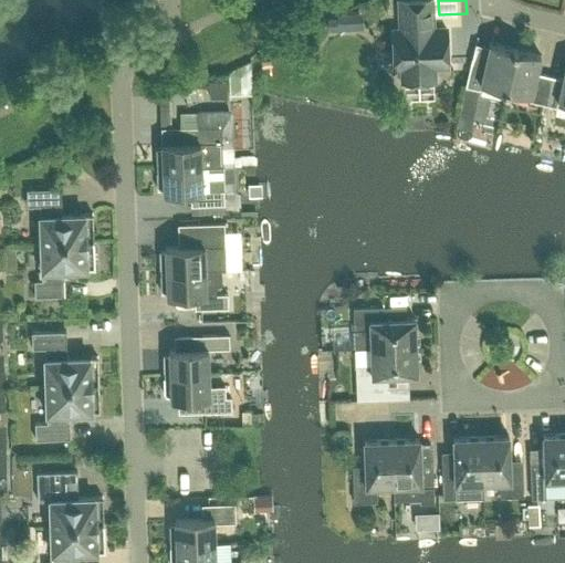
[(403,70),(404,83),(435,81),(433,69),(448,68),(447,31),(432,31),(431,1),(400,2),(401,32),(394,32),(395,70),(403,70)]
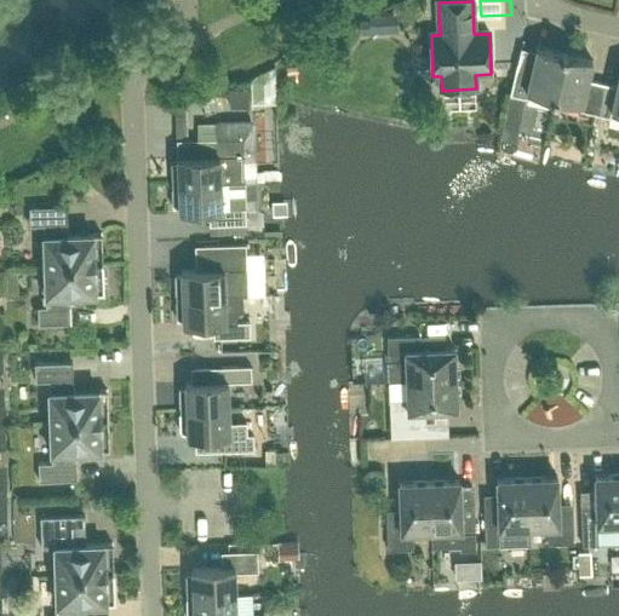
[(371,23),(361,23),(361,38),(394,36),(393,17),(372,17),(371,17),(371,18),(371,23)]
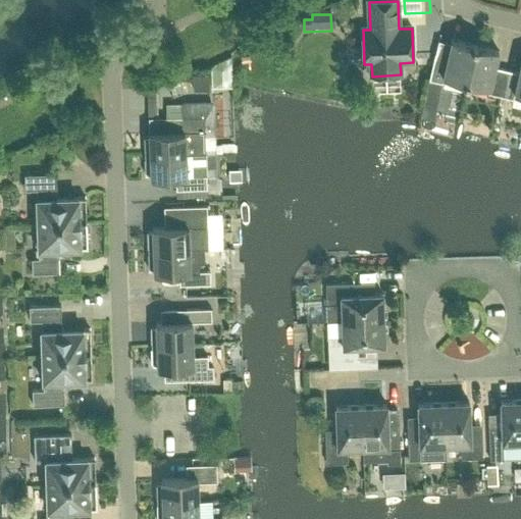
[(444,79),(467,84),(475,47),(452,41),(451,45),(439,42),(436,55),(435,55),(429,81),(441,84),(443,84),(444,79)]
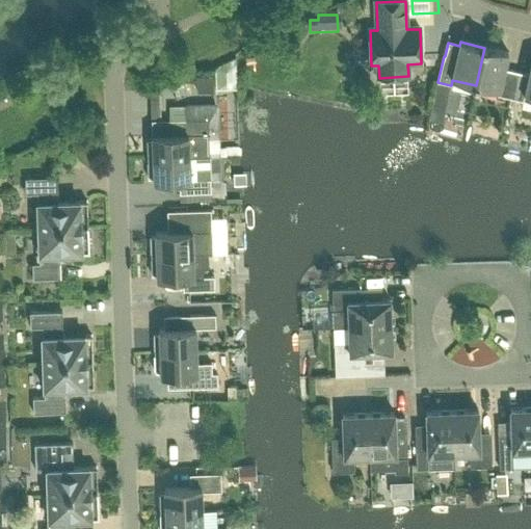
[(499,91),(498,97),(510,100),(516,73),(504,70),(508,53),(484,48),(476,85),(499,91)]
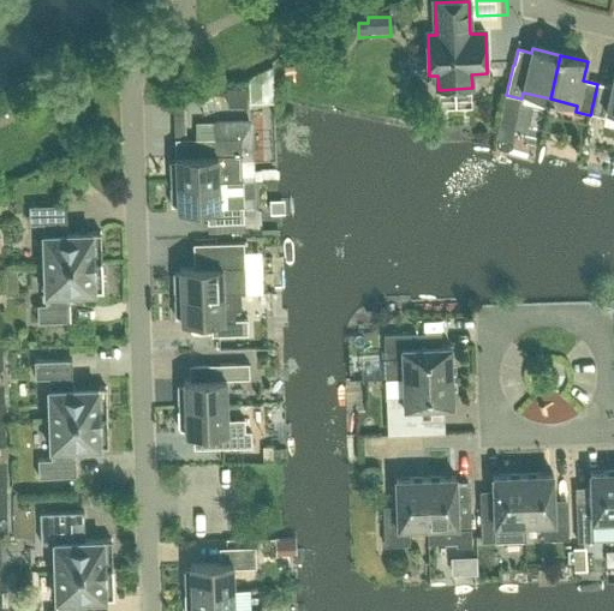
[(590,115),(604,118),(607,112),(613,113),(613,79),(612,88),(597,84),(590,115)]
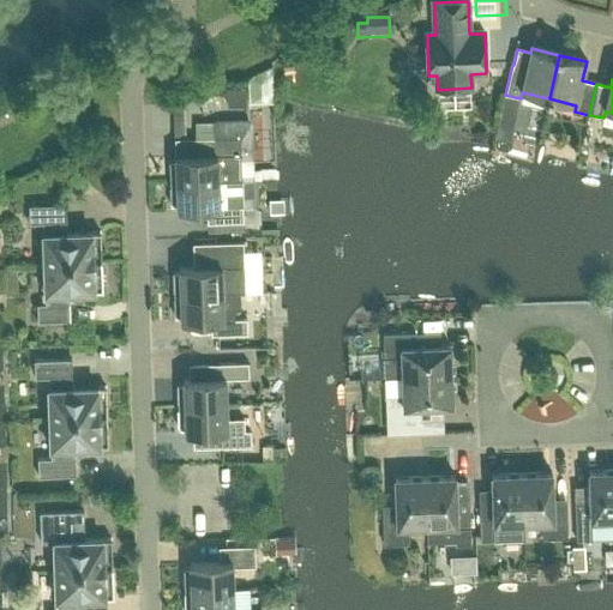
[(228,107),(247,107),(247,89),(228,89),(228,107)]
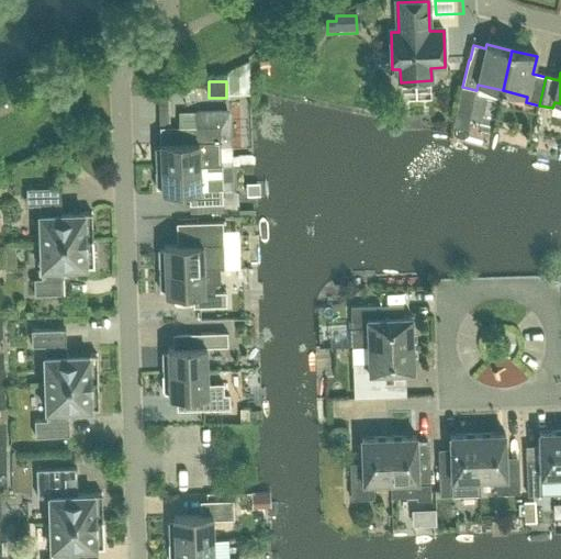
[(462,87),(460,100),(472,103),(475,90),(462,87)]
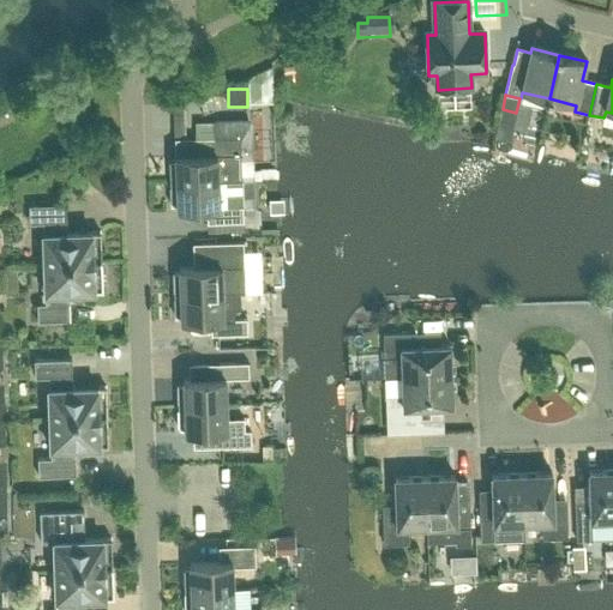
[(170,163),(170,185),(220,183),(242,182),(241,138),(216,139),(212,139),(212,157),(176,158),(176,162),(170,163)]
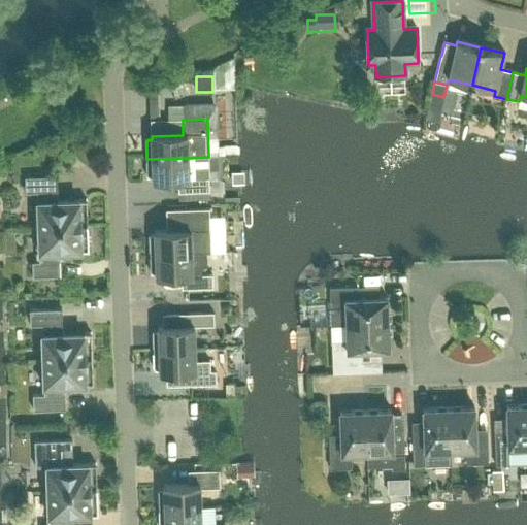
[(208,157),(189,158),(146,159),(147,178),(153,178),(153,182),(185,181),(185,194),(209,193),(209,179),(208,157)]
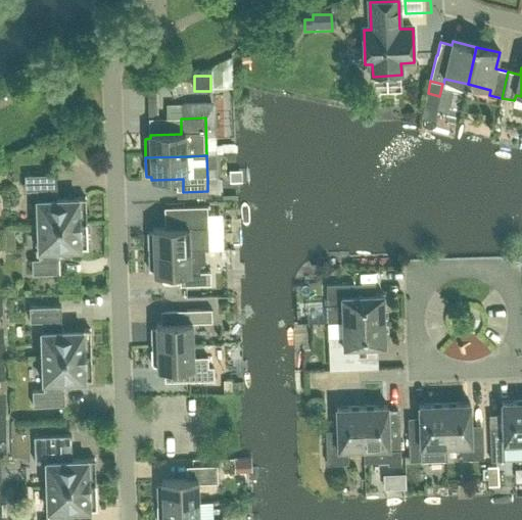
[(87,224),(86,199),(58,200),(57,176),(26,177),(26,192),(37,191),(37,200),(38,226),(87,224)]
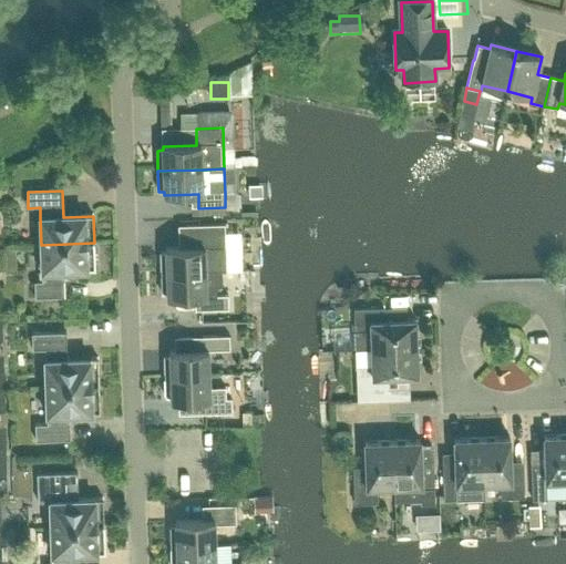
[(206,273),(223,272),(227,272),(225,225),(185,226),(186,249),(166,249),(166,254),(161,254),(162,275),(206,273)]
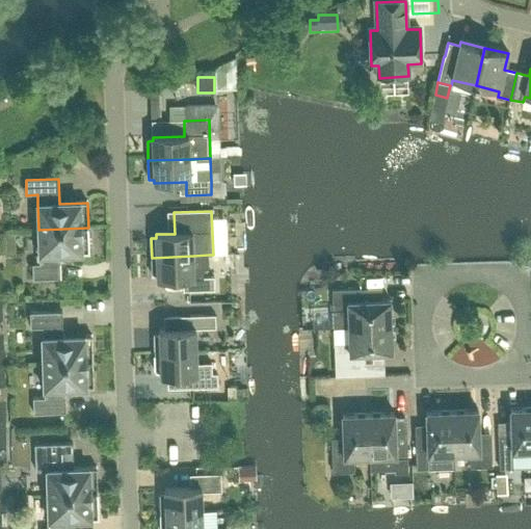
[(217,253),(235,253),(235,213),(217,213),(217,253)]
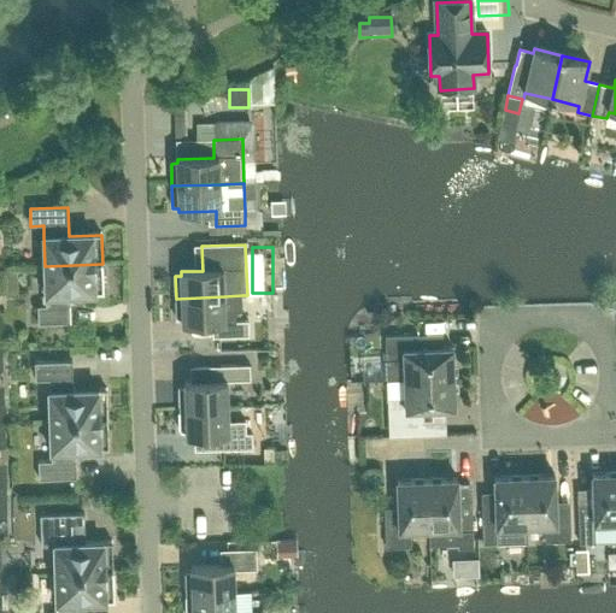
[(70,295),(104,294),(103,264),(45,266),(46,296),(47,307),(37,307),(39,325),(71,324),(70,295)]
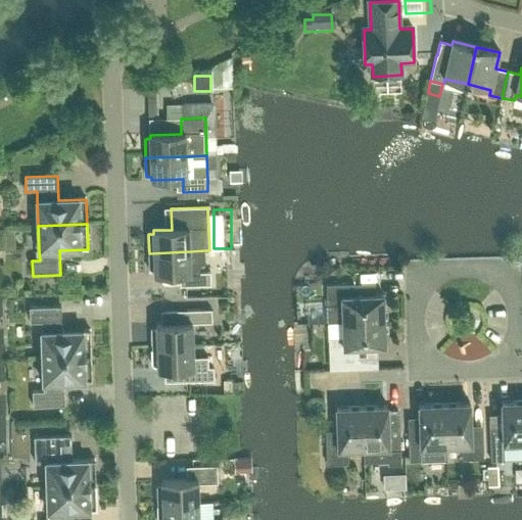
[(149,253),(149,272),(154,272),(154,276),(186,275),(186,287),(211,286),(210,273),(196,274),(195,265),(205,265),(205,250),(190,251),(149,253)]
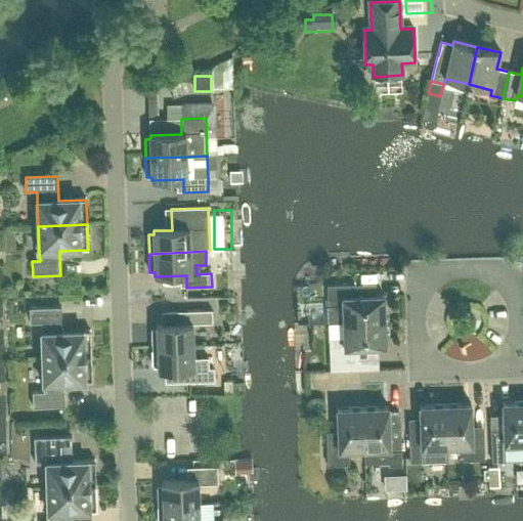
[(356,297),(355,286),(328,287),(329,323),(344,323),(385,321),(384,296),(356,297)]
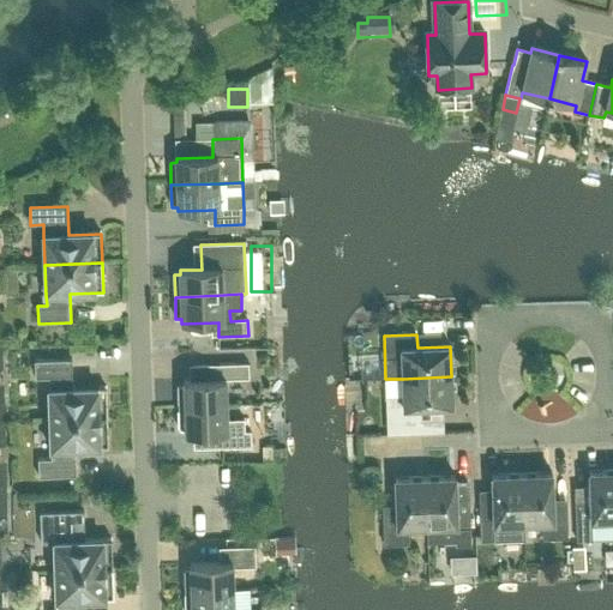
[(108,418),(107,388),(73,390),(72,361),(35,362),(36,380),(49,379),(49,391),(50,420),(108,418)]
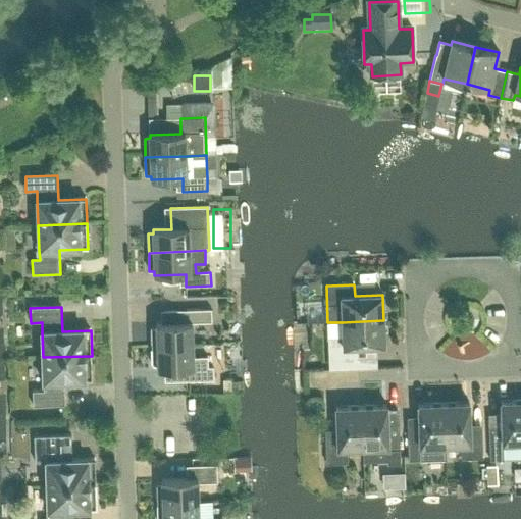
[(156,328),(151,328),(152,348),(193,347),(193,328),(194,328),(193,324),(212,323),(212,310),(187,311),(188,323),(156,325),(156,328)]
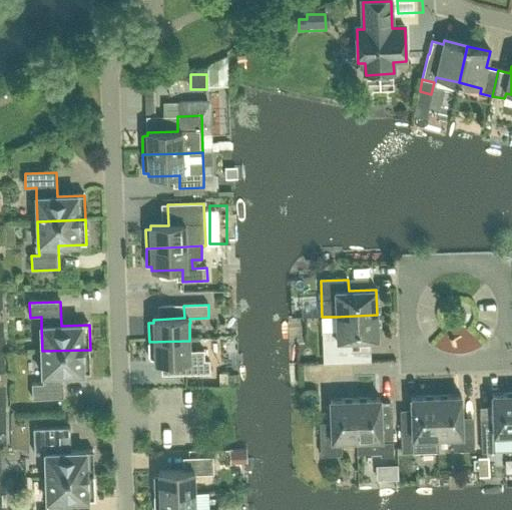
[(351,341),(378,340),(377,315),(337,317),(337,332),(323,333),(324,354),(351,353),(351,341)]
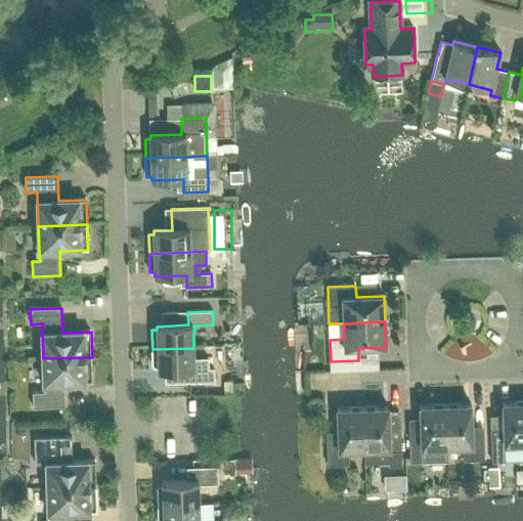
[(153,349),(154,368),(159,367),(159,372),(189,371),(190,383),(215,382),(215,370),(209,370),(209,359),(194,359),(193,348),(153,349)]
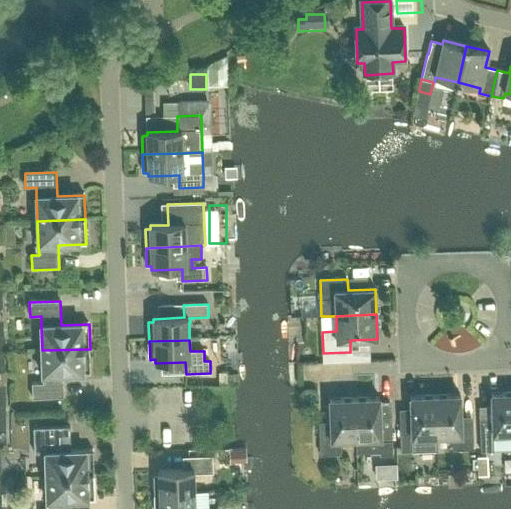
[(63,374),(91,373),(90,349),(42,350),(43,375),(43,384),(32,384),(33,399),(64,398),(63,374)]
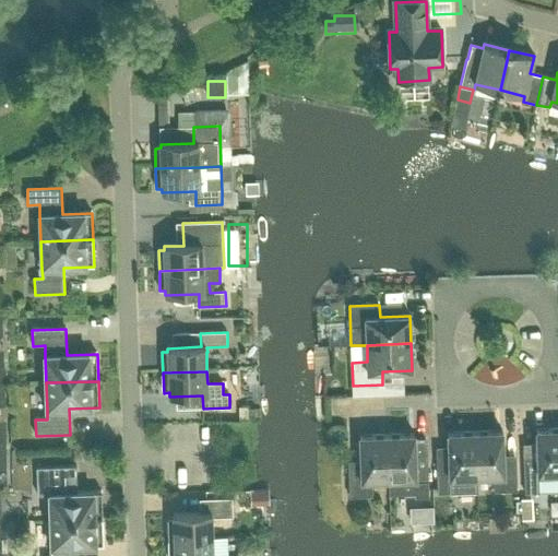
[(557,429),(536,430),(537,450),(524,451),(524,462),(525,494),(539,494),(557,493),(557,429)]
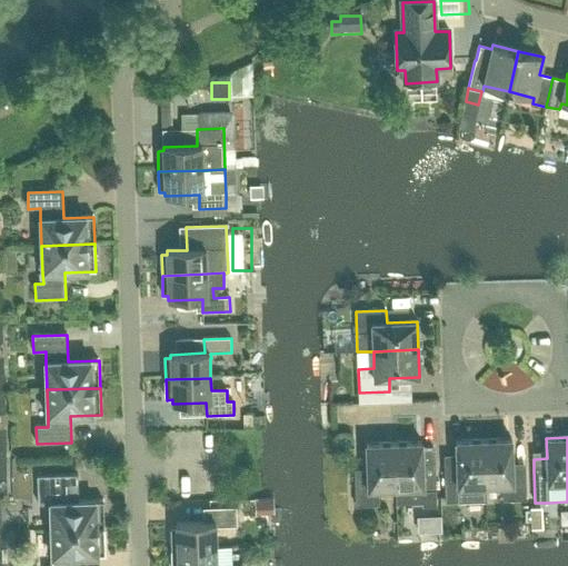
[(504,502),(527,500),(526,470),(512,470),(511,439),(484,440),(486,486),(502,485),(504,502)]
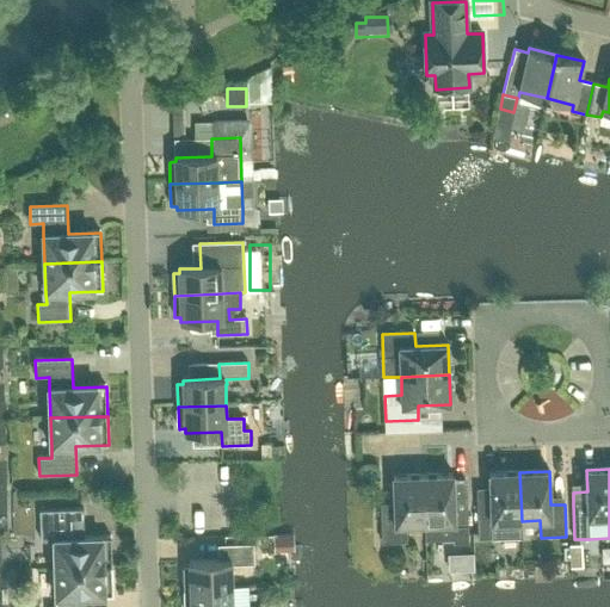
[(479,540),(522,538),(522,521),(519,472),(490,474),(491,507),(478,507),(479,540)]
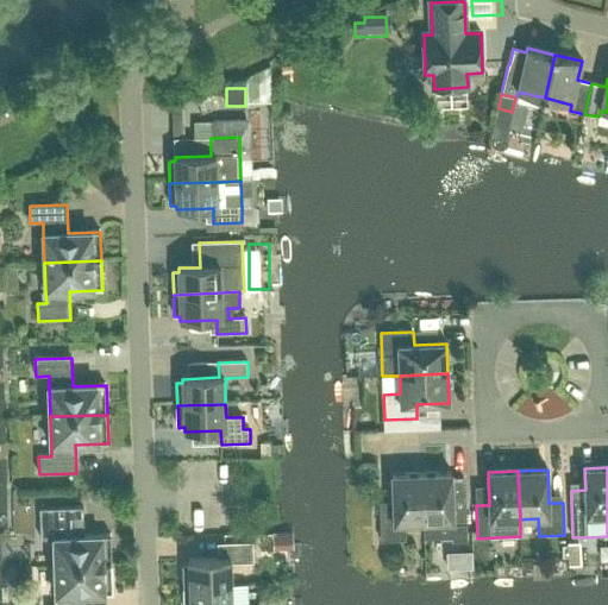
[(452,483),(452,473),(422,474),(424,523),(424,539),(453,537),(453,542),(468,542),(465,483),(452,483)]
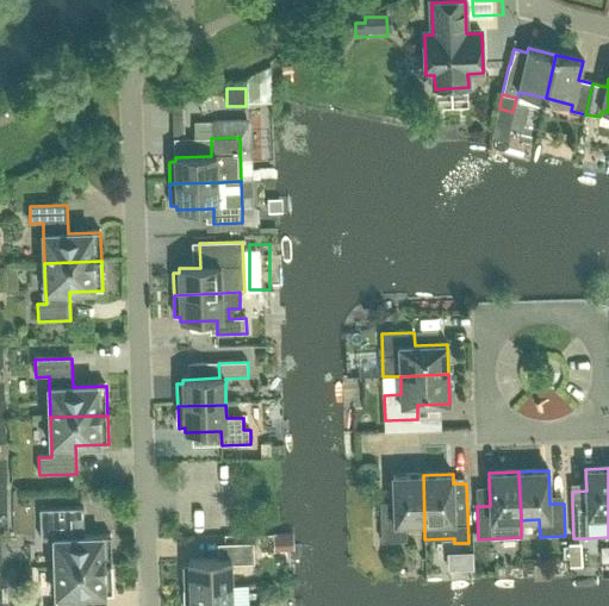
[(406,542),(406,524),(424,524),(423,475),(392,476),(395,510),(380,510),(381,542),(406,542)]
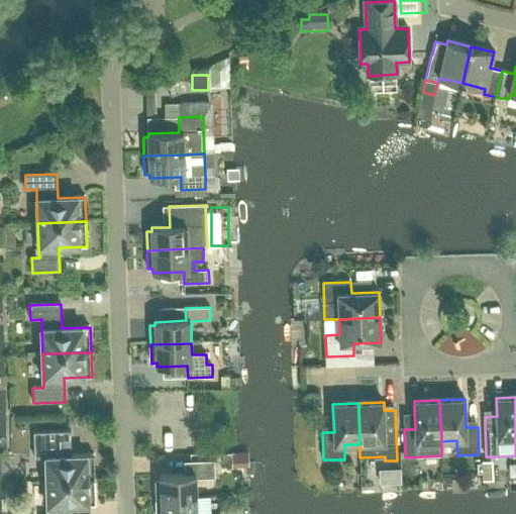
[(66,432),(34,433),(34,458),(45,458),(46,482),(95,480),(94,455),(67,456),(66,432)]
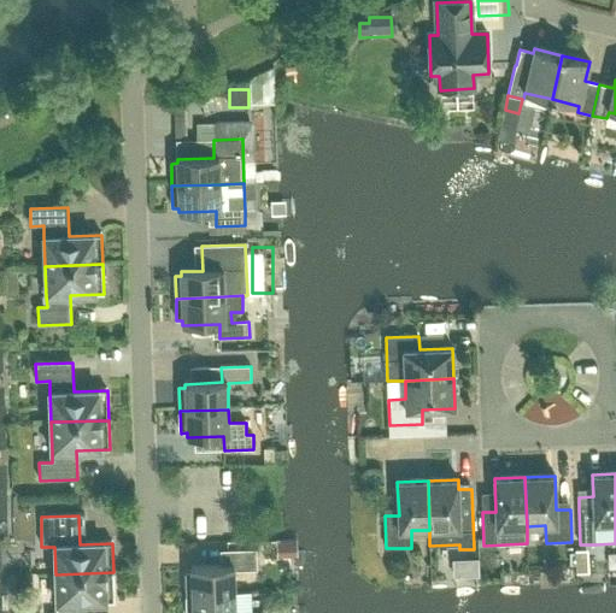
[(192,572),(186,572),(186,594),(235,593),(234,572),(235,572),(235,566),(258,565),(257,550),(228,550),(228,566),(192,567),(192,572)]
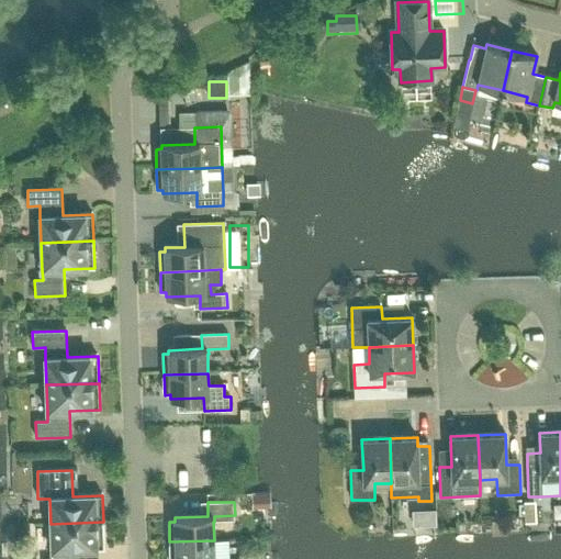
[(537,522),(536,506),(526,506),(527,522),(537,522)]
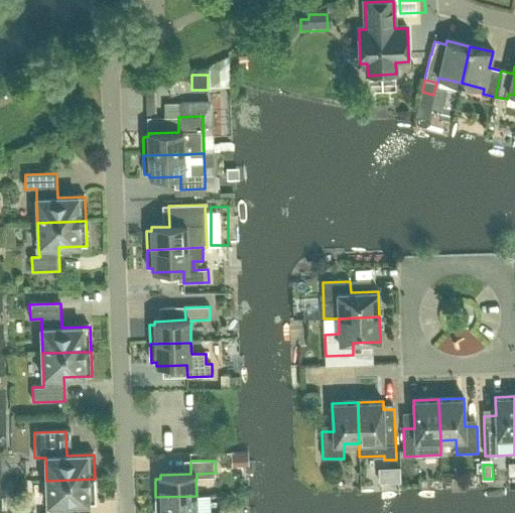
[(399,468),(390,469),(390,483),(400,482),(399,468)]
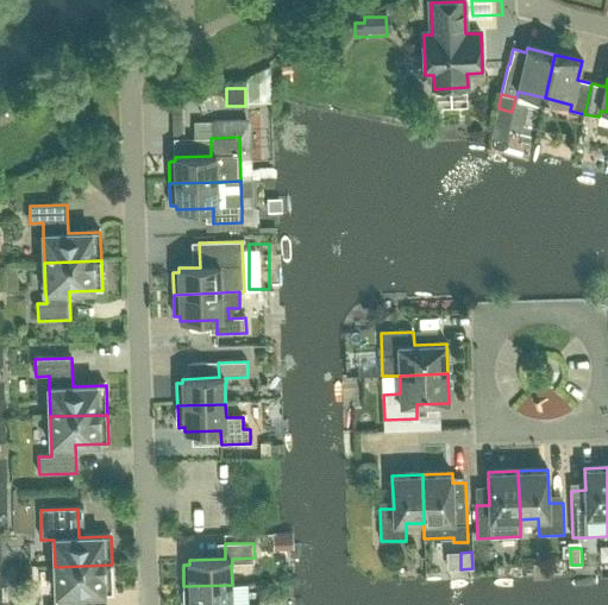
[(55,567),(56,597),(57,604),(80,604),(80,596),(113,594),(112,565),(55,567)]
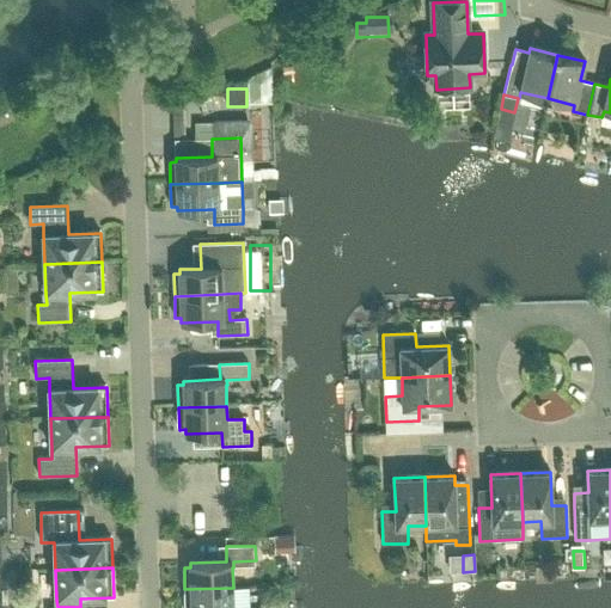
[(250,607),(250,588),(233,588),(184,589),(185,607),(250,607)]
